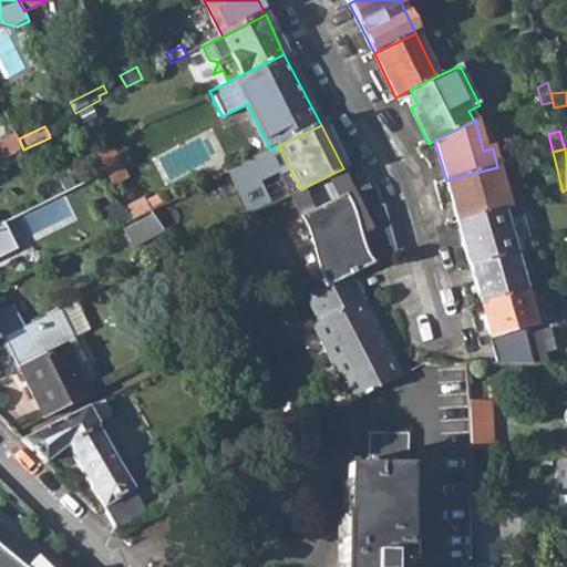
[(446,181),(459,223),(505,209),(509,207),(497,167),(446,181)]
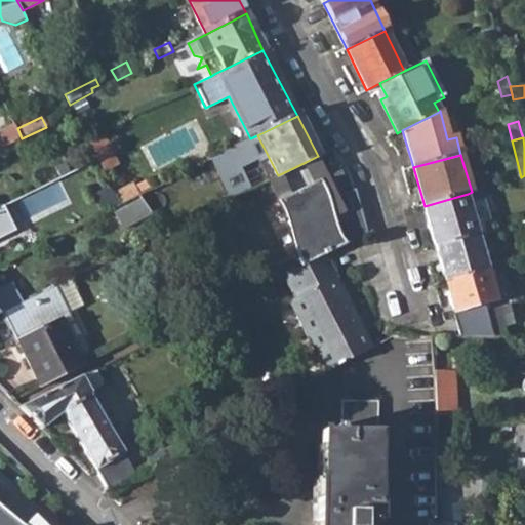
[(279,200),(301,244),(294,248),(300,259),(299,260),(306,265),(324,254),(365,234),(353,190),(342,195),(350,210),(345,213),(336,217),(331,219),(321,187),(316,180),(314,183),(312,177),(319,174),(312,159),(306,162),(278,175),(275,176),(284,197),(279,200)]
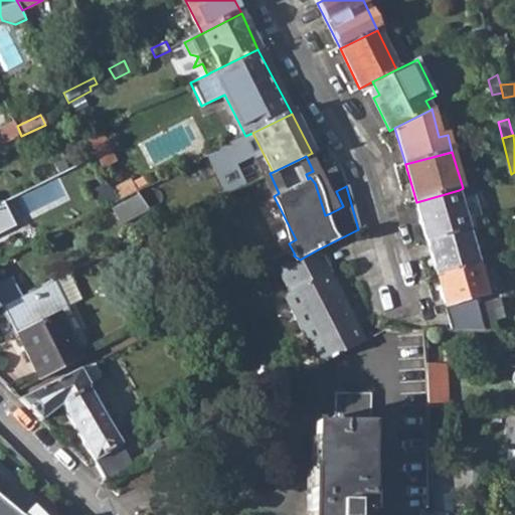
[(323,192),(330,213),(338,209),(330,190),(323,192)]
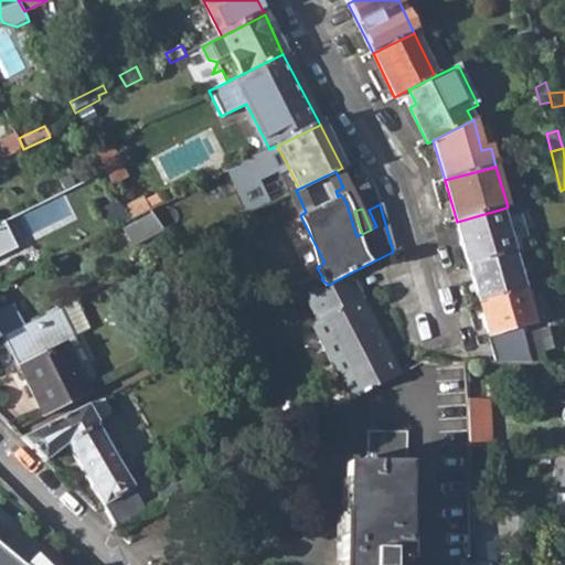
[(515,254),(503,209),(457,222),(469,268),(515,254)]
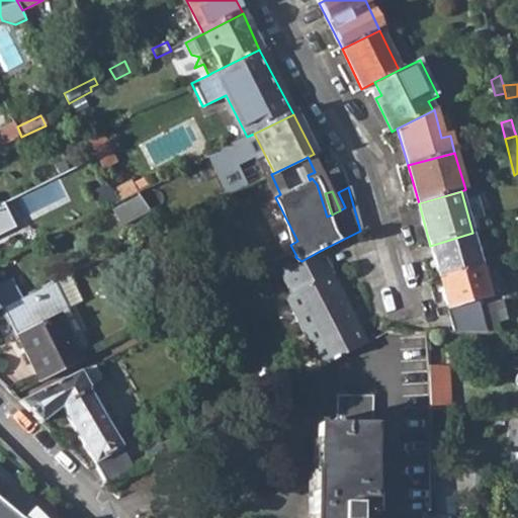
[(0,204),(0,234),(15,227),(3,202),(0,204)]
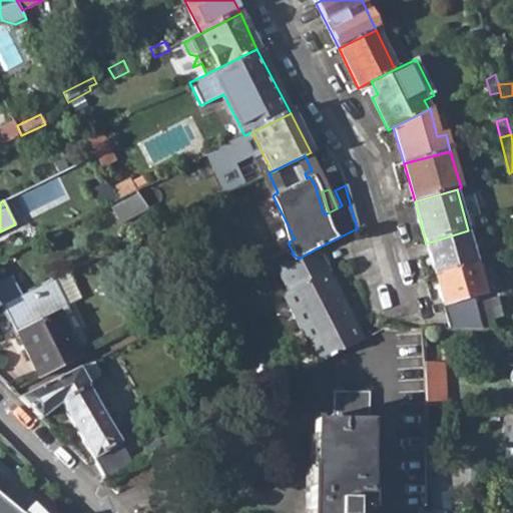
[(426,243),(436,277),(478,265),(468,230),(426,243)]
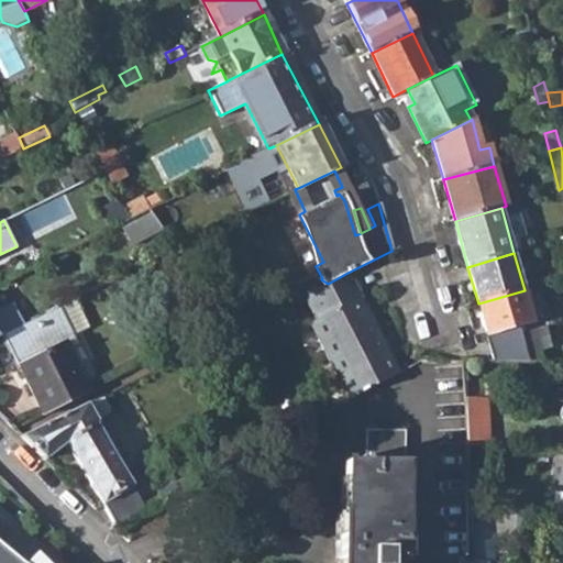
[(307,320),(351,399),(403,372),(348,273),(328,284),(301,297),(312,317),(307,320)]
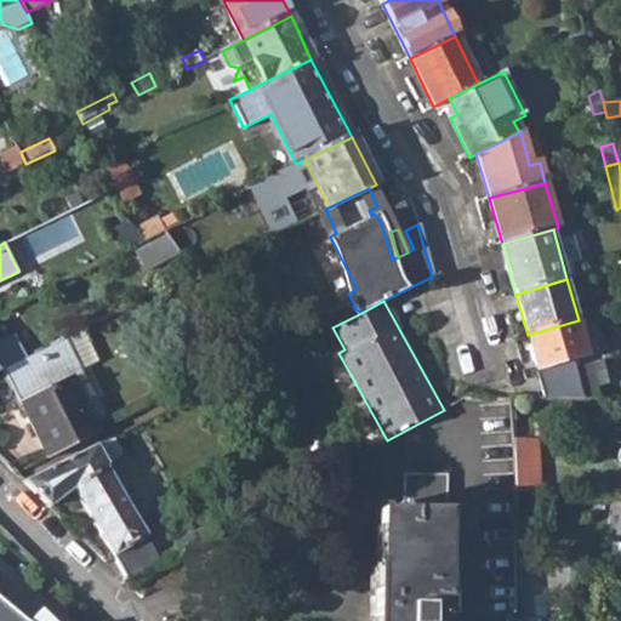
[(545,399),(580,400),(597,402),(593,391),(605,387),(598,363),(571,370),(569,363),(587,355),(579,320),(528,335),(545,399)]
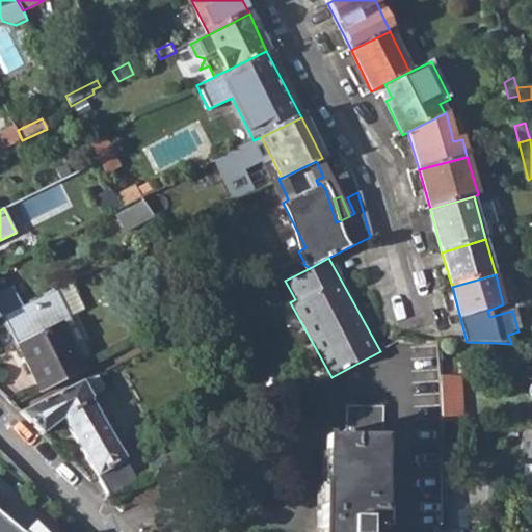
[(0,315),(18,307),(6,288),(0,290),(0,315)]
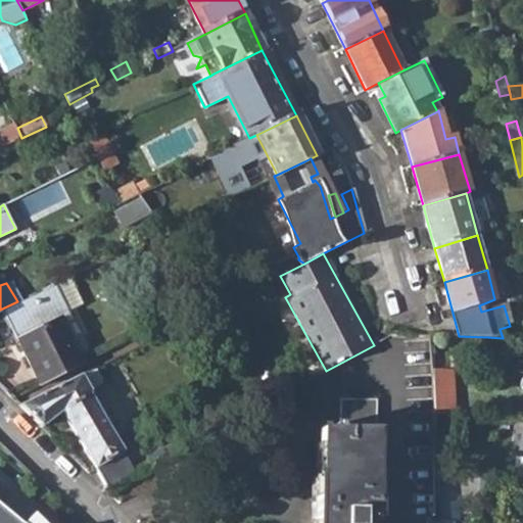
[(17,301),(0,310),(0,321),(13,347),(19,344),(39,384),(82,364),(66,333),(59,321),(68,316),(52,284),(17,301)]
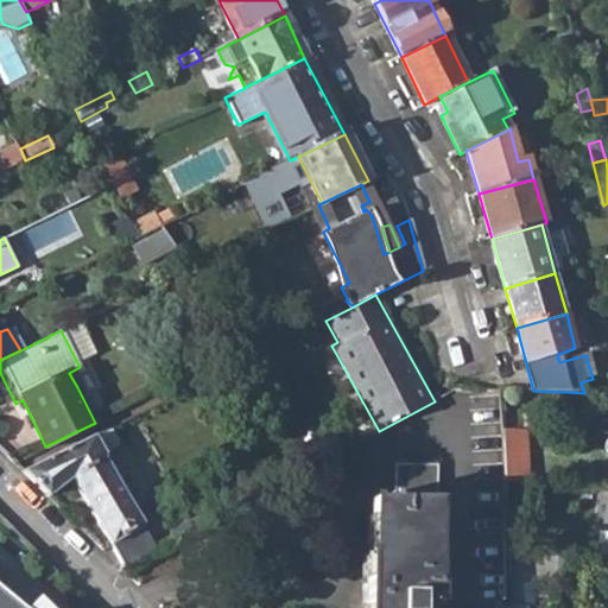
[(87,382),(80,367),(69,373),(77,387),(87,382)]
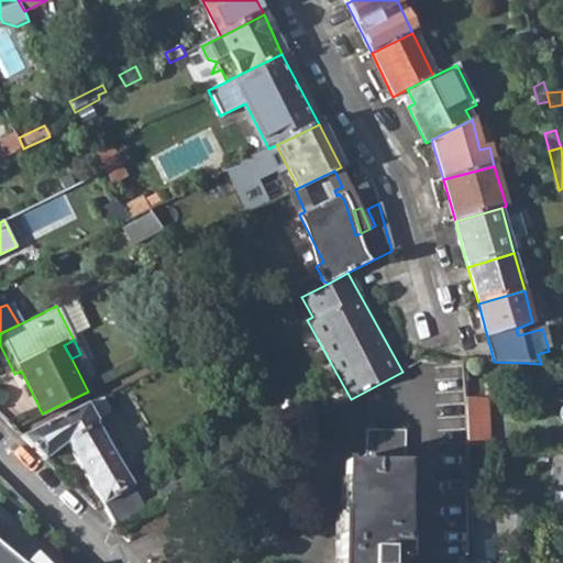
[(492,448),(488,396),(466,395),(470,445),(492,448)]
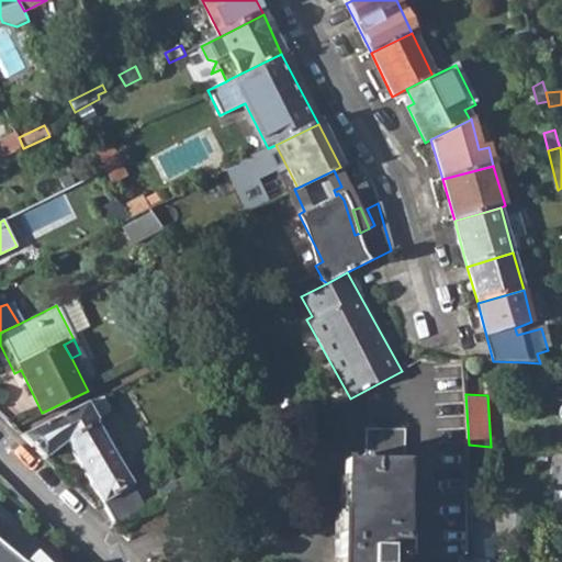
[(108,408),(101,396),(86,403),(94,420),(105,416),(108,408)]
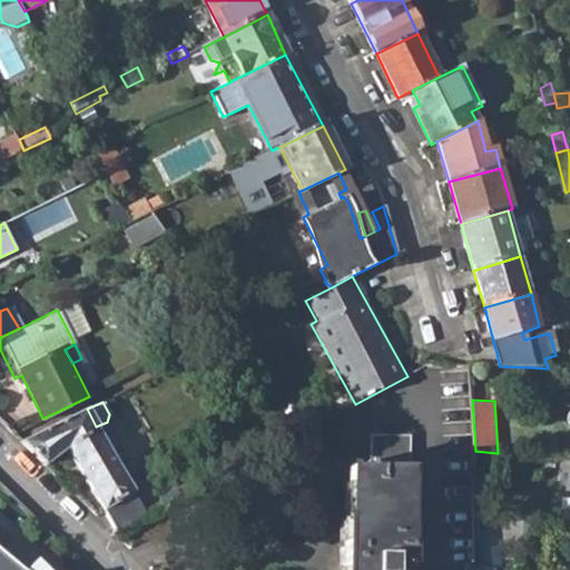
[(91,490),(115,532),(146,514),(94,429),(96,426),(87,409),(21,442),(42,463),(68,446),(91,490)]
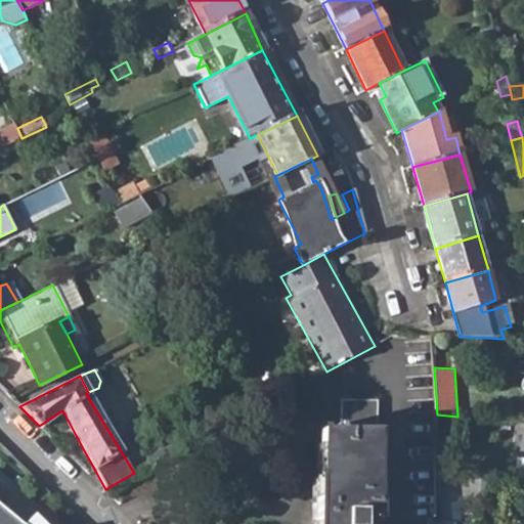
[(456,523),(457,523),(445,521),(432,519),(431,523),(377,523),(378,521),(383,521),(383,506),(378,506),(378,399),(343,399),(343,432),(321,431),(321,479),(318,479),(317,523),(456,523)]
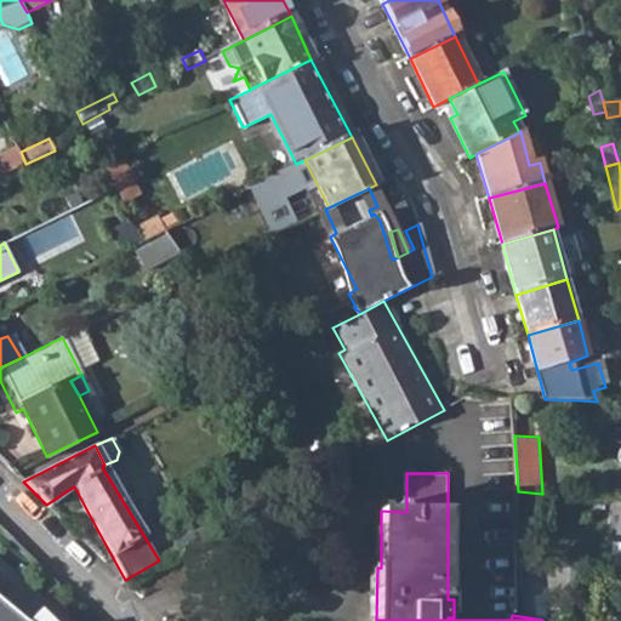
[(524,560),(534,562),(533,539),(522,539),(524,560)]
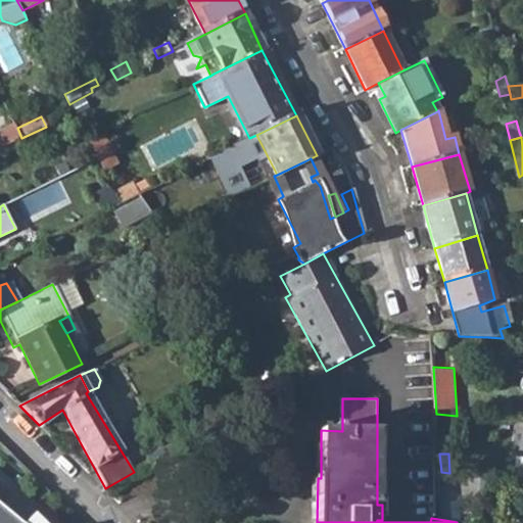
[(457,522),(456,497),(442,497),(443,515),(444,520),(457,522)]
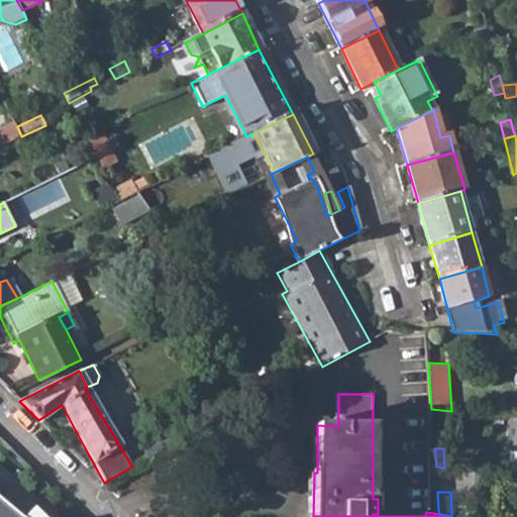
[(0,516),(48,516),(35,504),(23,516),(0,497),(0,516)]
